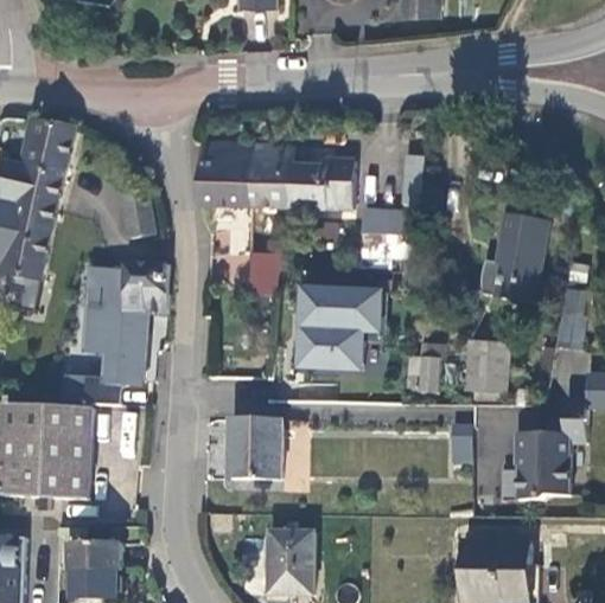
[(443,14),(443,0),(402,0),(402,13),(443,14)]
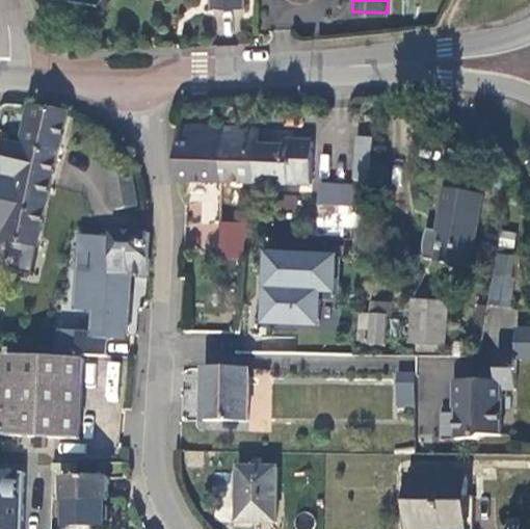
[(49,180),(68,109),(28,102),(18,143),(10,173),(49,180)]
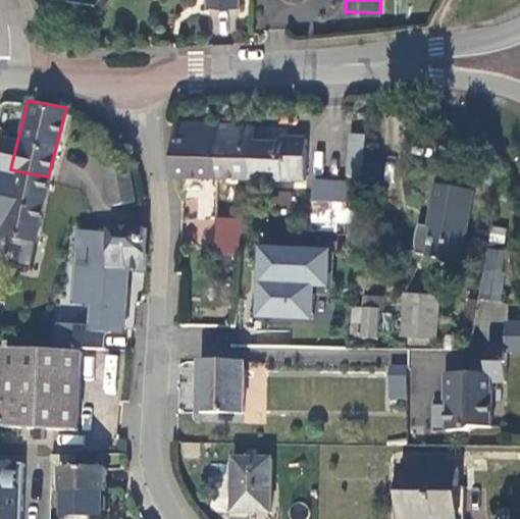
[(171,175),(208,176),(209,121),(173,119),(171,175)]
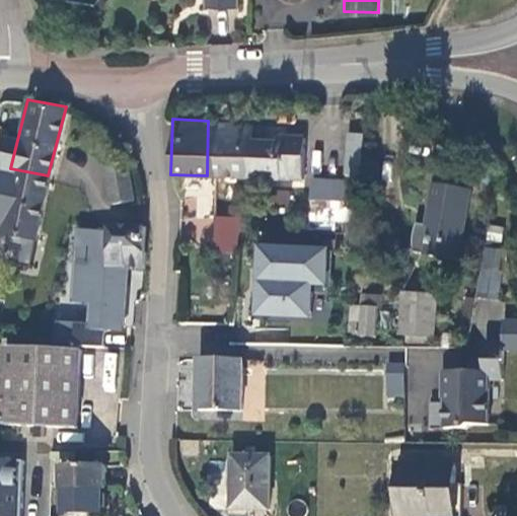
[(214,176),(247,177),(249,139),(250,124),(208,121),(207,175),(214,176)]
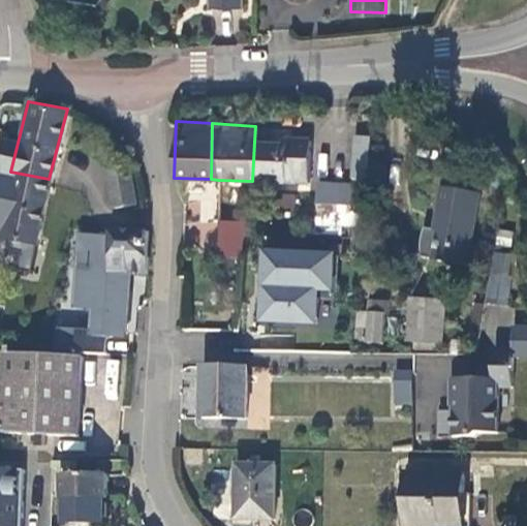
[(349,176),(367,177),(370,133),(352,132),(349,176)]
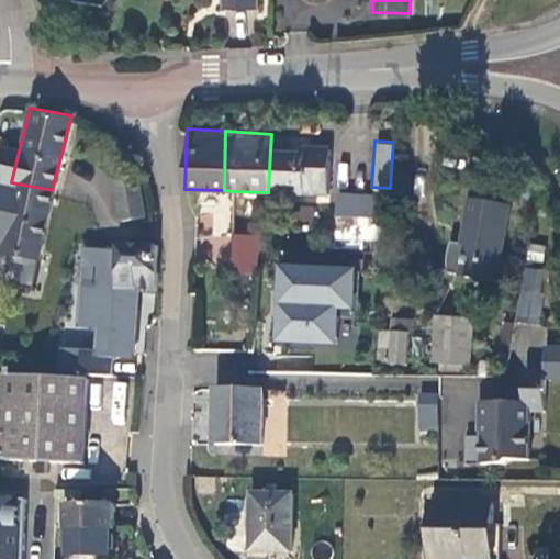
[(301,152),(270,151),(268,192),(326,193),(328,147),(302,145),(301,152)]
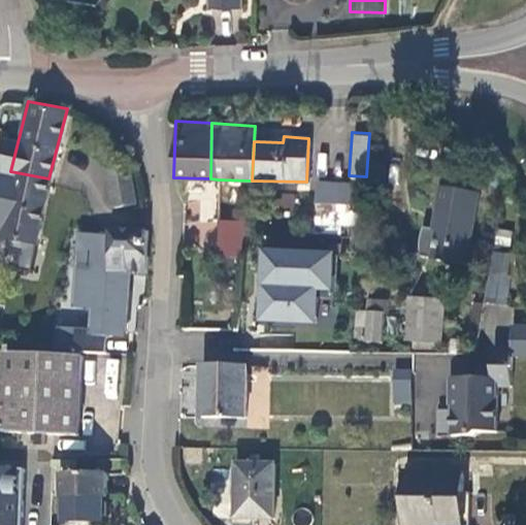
[(0,169),(10,171),(18,142),(2,138),(0,146),(0,169)]
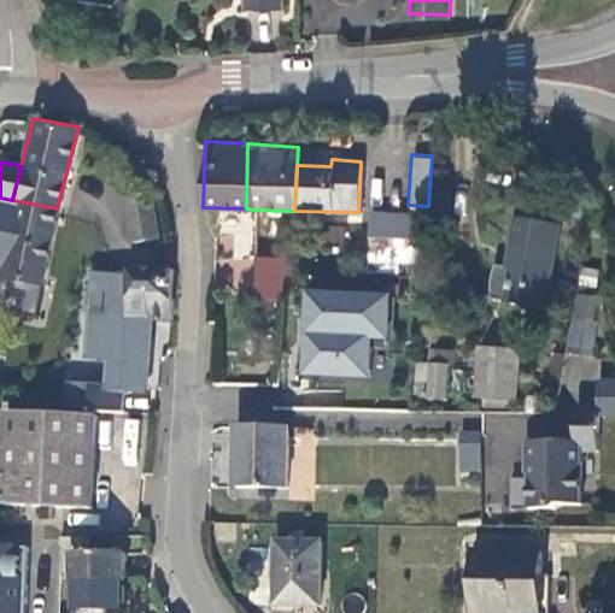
[(156,236),(148,193),(124,196),(133,240),(156,236)]
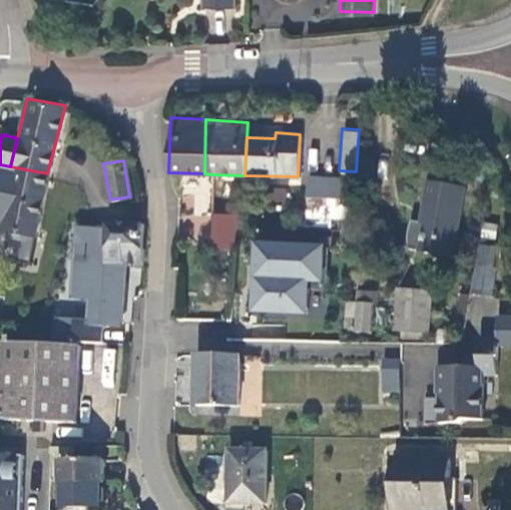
[(35,231),(47,173),(10,166),(0,214),(0,228),(35,236),(35,231)]
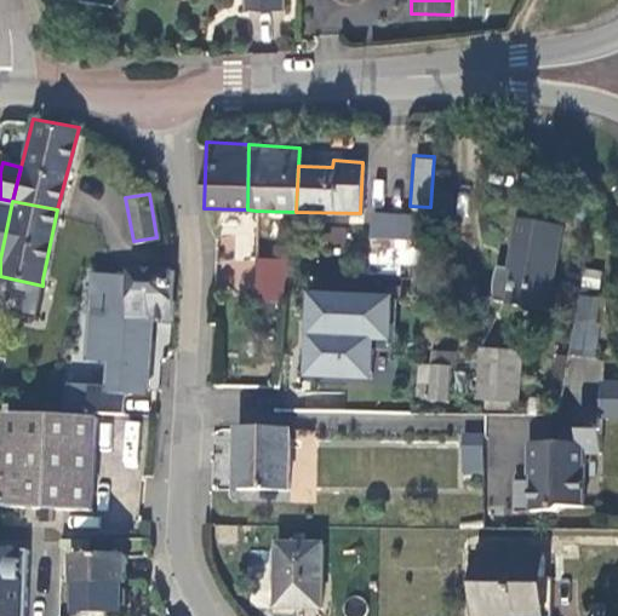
[(371,212),(370,237),(428,240),(430,214),(371,212)]
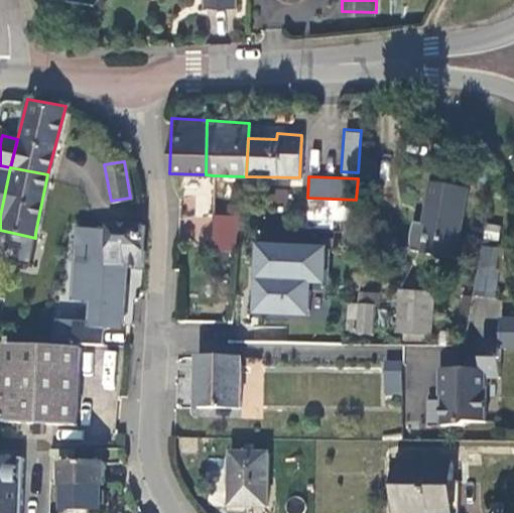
[(410,248),(436,253),(438,242),(458,245),(468,186),(430,180),(425,211),(429,211),(427,222),(413,220),(409,238),(410,248)]
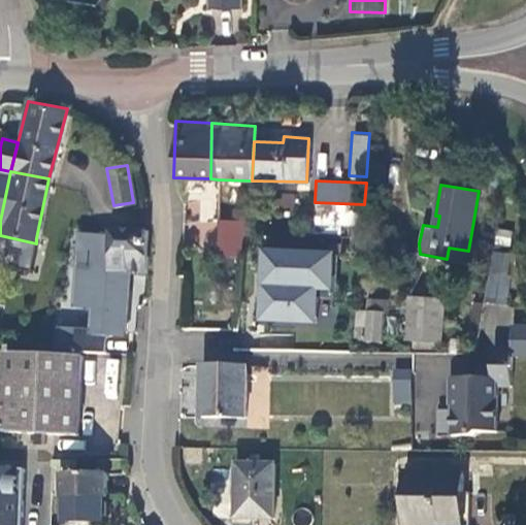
[(314,222),(363,224),(364,204),(315,202),(314,222)]
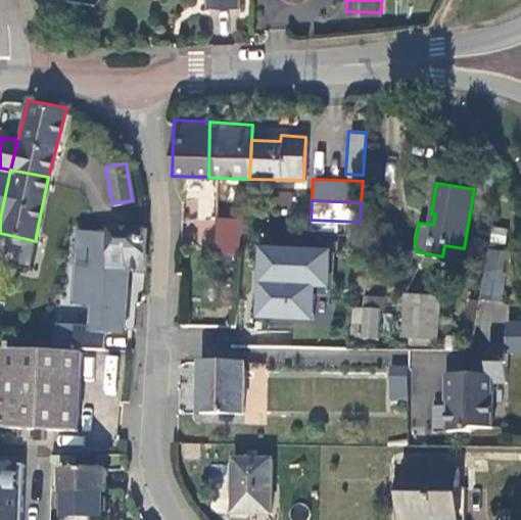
[(212,250),(238,253),(242,219),(215,217),(212,217),(212,250)]
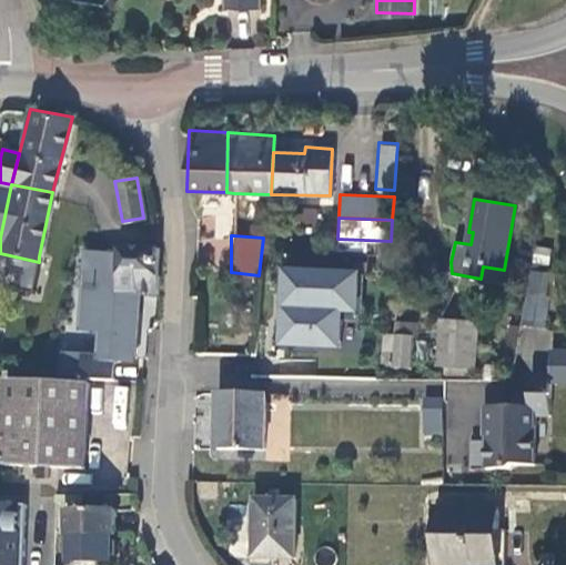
[(118,250),(89,248),(84,323),(107,324),(105,352),(133,353),(137,290),(142,291),(158,291),(158,272),(154,272),(155,246),(118,244),(118,250)]
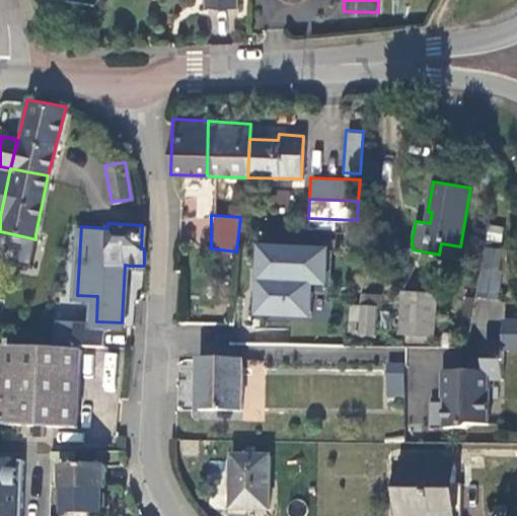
[(470,291),(492,296),(503,247),(482,242),(470,291)]
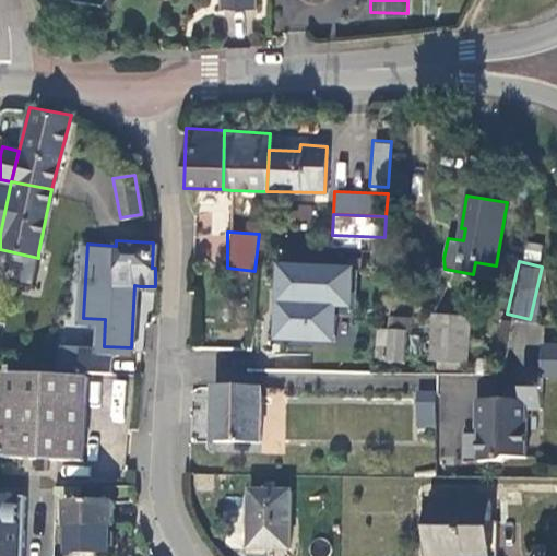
[(494,278),(496,265),(475,262),(473,274),(494,278)]
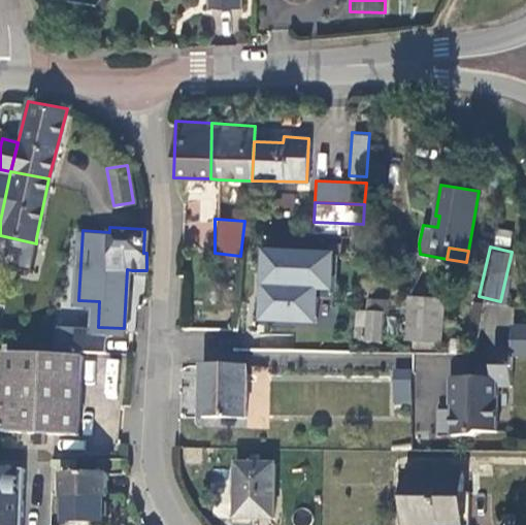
[(266,250),(265,274),(261,274),(260,291),(264,291),(263,317),(316,319),(317,291),(311,291),(311,281),(331,282),(333,253),(266,250)]
